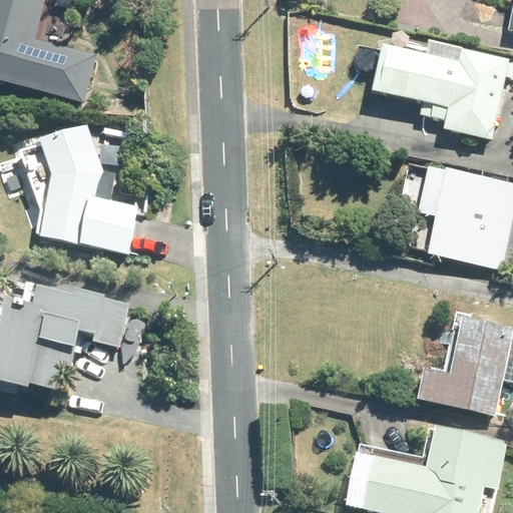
[(0,0),(0,74),(92,100),(103,52),(41,36),(49,0),(0,0)]
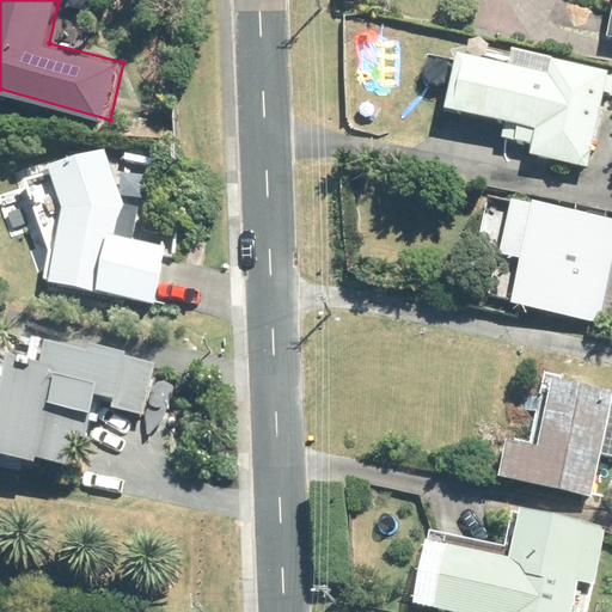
[(512,51),(479,44),(464,53),(458,51),(446,108),(506,122),(502,136),(532,144),(531,153),(589,166),(605,92),(611,93),(611,91),(611,75),(609,75),(609,69),(552,59),(554,55),(512,47),(512,51)]
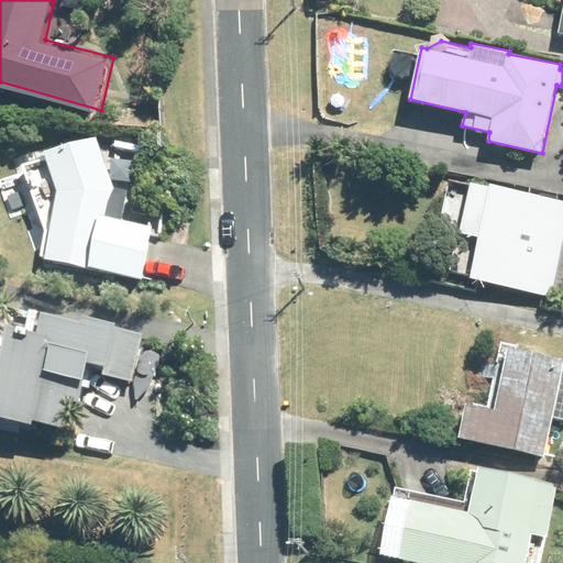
[(32,211),(63,199),(54,257),(142,279),(150,233),(114,224),(120,189),(100,135),(52,150),(52,154),(37,158),(39,162),(17,169),(32,211)]
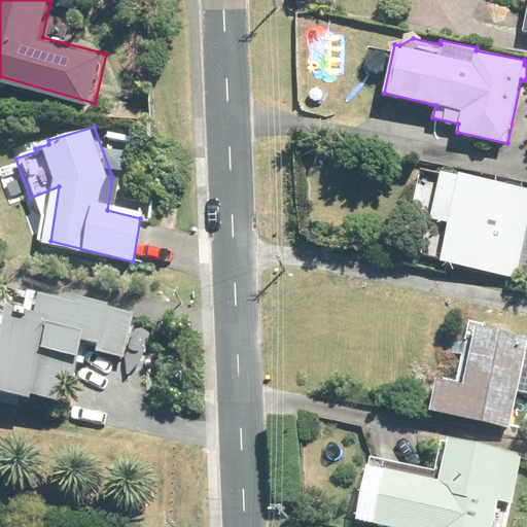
[(526,187),(442,170),(431,217),(448,221),(440,260),(526,279),(526,187)]
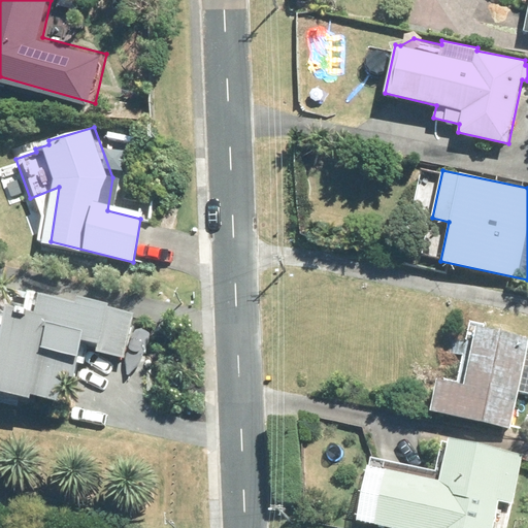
[(110,339),(119,305),(52,289),(51,293),(32,289),(29,302),(21,300),(18,312),(1,308),(0,312),(0,383),(41,394),(42,391),(68,397),(73,370),(85,372),(88,360),(90,360),(94,345),(96,336),(110,339)]
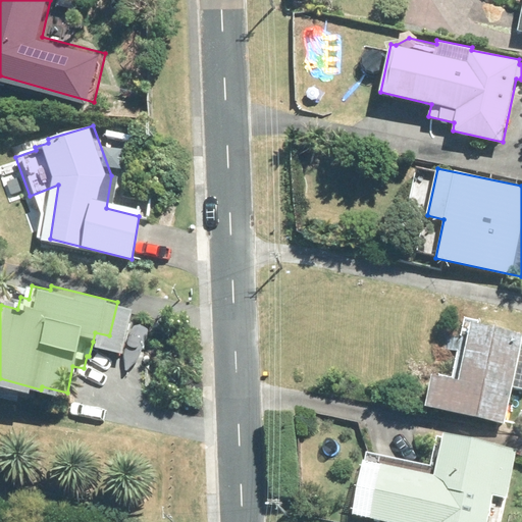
[(139,307),(117,302),(109,335),(95,332),(93,342),(127,351),(139,307)]
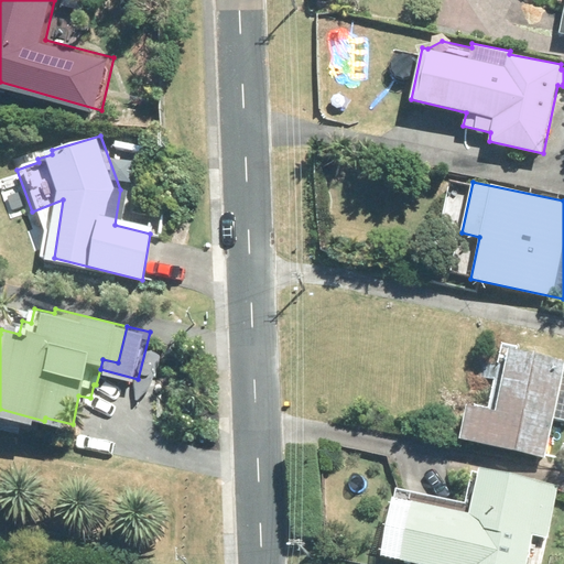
[(463,438),(545,455),(554,414),(563,415),(563,358),(512,347),(499,410),(470,403),(463,438)]
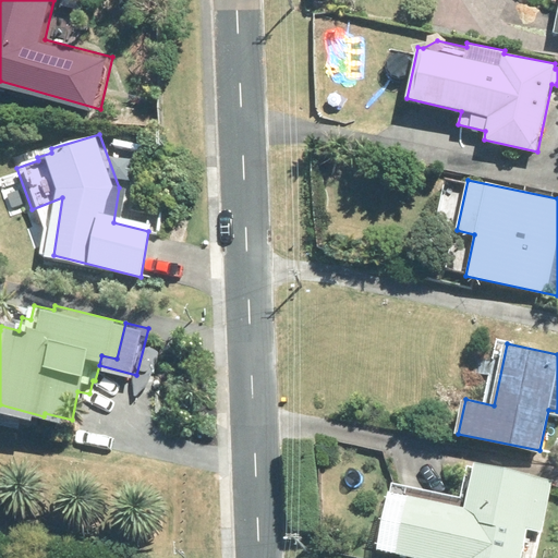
[(413,557),(521,557),(528,530),(544,532),(554,474),(476,458),(474,466),(468,465),(461,497),(391,483),(376,549),(413,557)]
